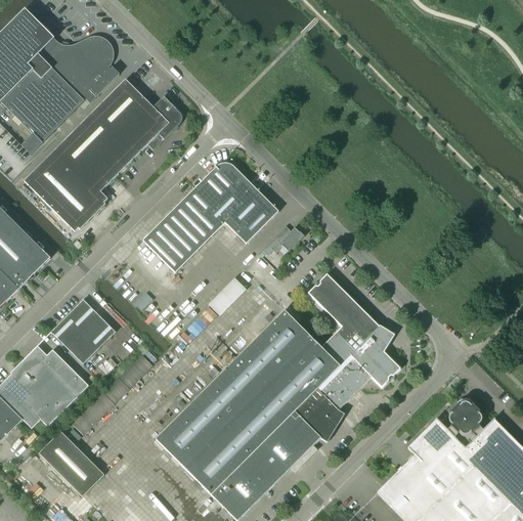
[(26,8),(0,33),(0,102),(2,101),(34,70),(29,64),(55,38),(51,33),(48,31),(50,29),(42,20),(40,23),(37,18),(34,15),(26,8)]
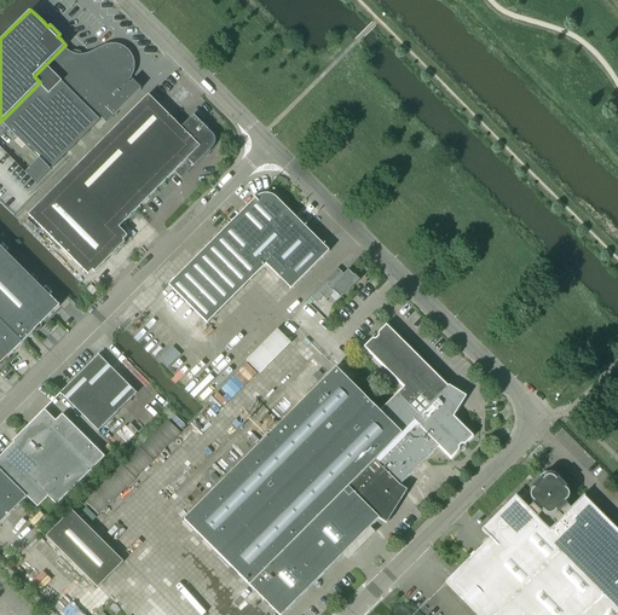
[(40,82),(3,120),(40,156),(26,170),(36,181),(51,167),(102,115),(108,121),(115,112),(142,86),(133,77),(132,80),(130,77),(132,75),(134,71),(136,69),(136,65),(136,62),(136,58),(134,54),(132,51),(131,48),(127,46),(125,44),(121,42),(117,41),(114,41),(110,41),(107,42),(98,46),(90,51),(85,52),(82,52),(82,51),(82,50),(81,48),(75,47),(74,48),(73,50),(71,50),(68,46),(65,45),(34,76),(40,82)]
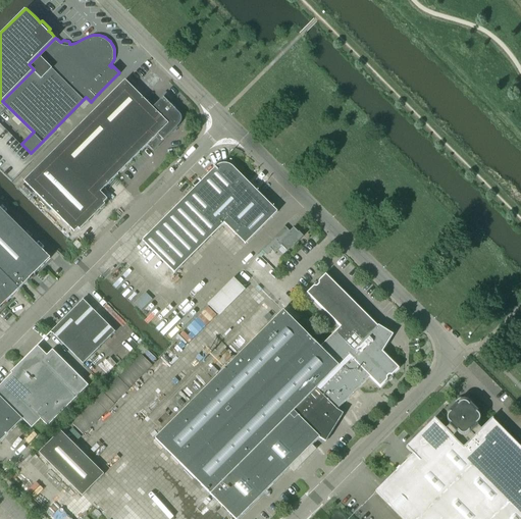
[(125,78),(24,179),(75,229),(80,226),(81,227),(106,202),(104,201),(108,197),(101,190),(148,143),(154,149),(180,122),(181,121),(181,120),(183,119),(183,118),(183,117),(183,115),(183,114),(181,113),(181,112),(180,111),(164,95),(153,105),(125,78)]
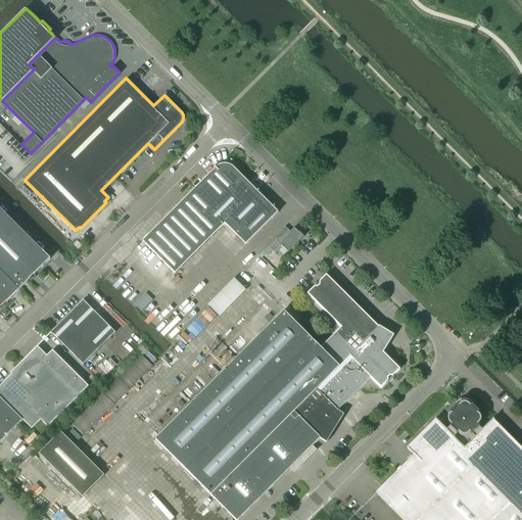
[(217,166),(151,231),(143,239),(165,261),(176,272),(226,222),(246,242),(279,210),(234,166),(233,164),(231,163),(229,162),(227,162),(225,162),(223,162),(221,163),(219,164),(217,166)]
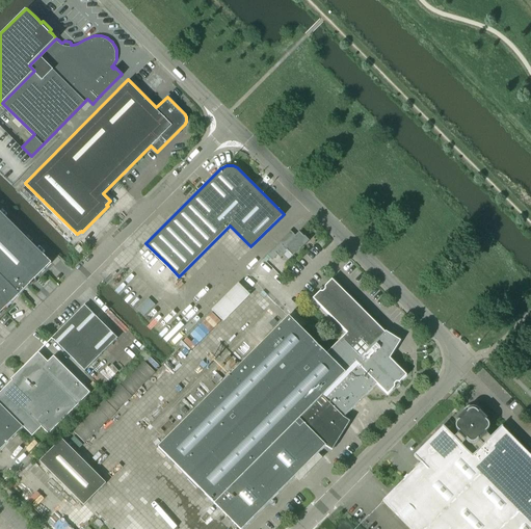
[(24,186),(21,189),(29,199),(32,194),(24,186)]
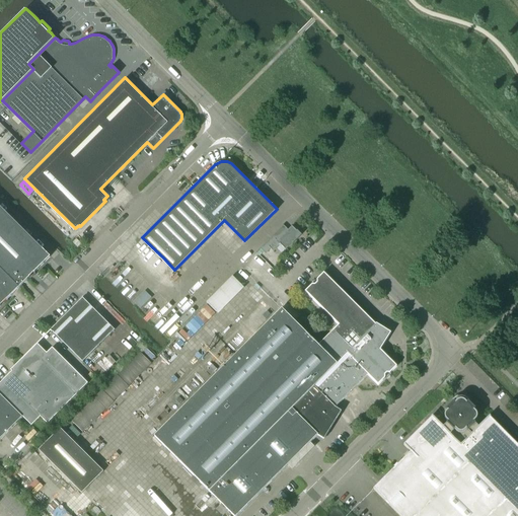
[(0,266),(19,285),(51,254),(0,204),(0,266)]
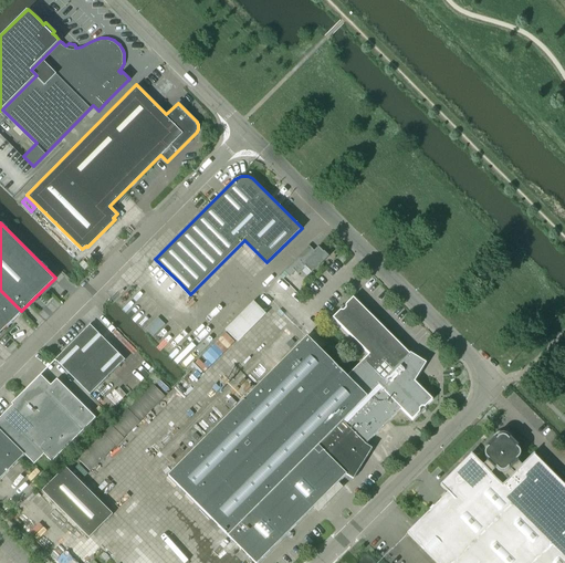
[(328,254),(320,244),(303,261),(297,256),(285,268),(291,273),(295,269),(299,272),(306,264),(312,271),(328,254)]
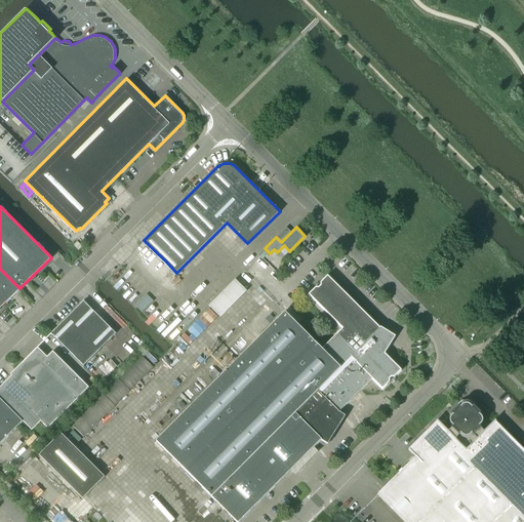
[(79,248),(80,247),(83,244),(78,239),(74,243),(79,248)]
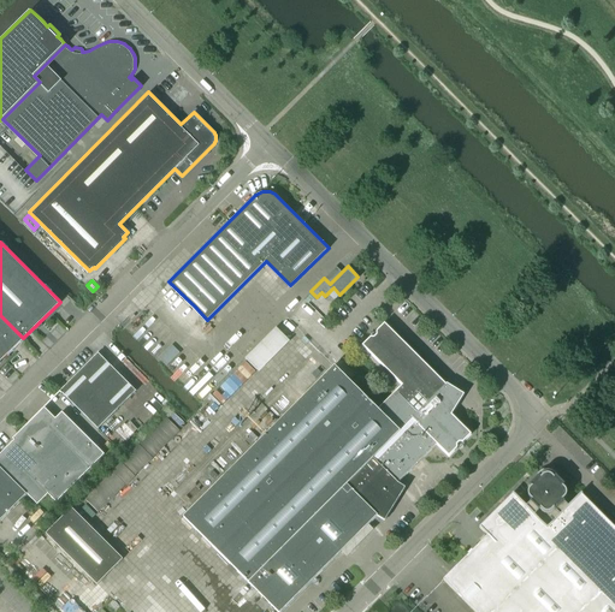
[(195,307),(187,315),(200,327),(207,320),(195,307)]
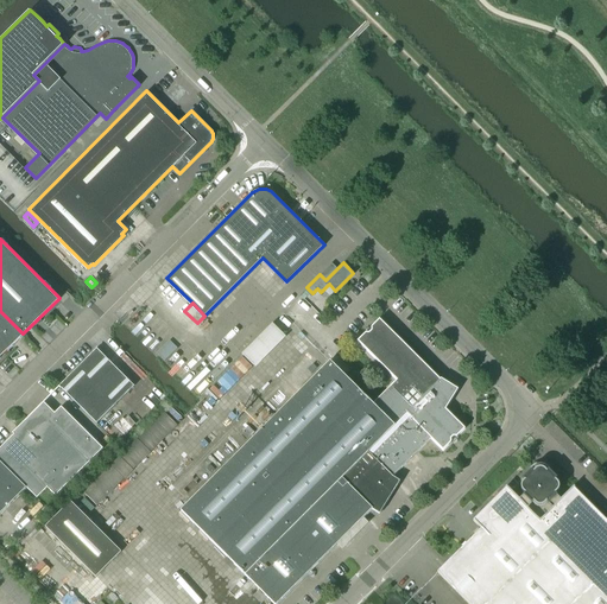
[(0,356),(23,334),(0,311),(0,356)]
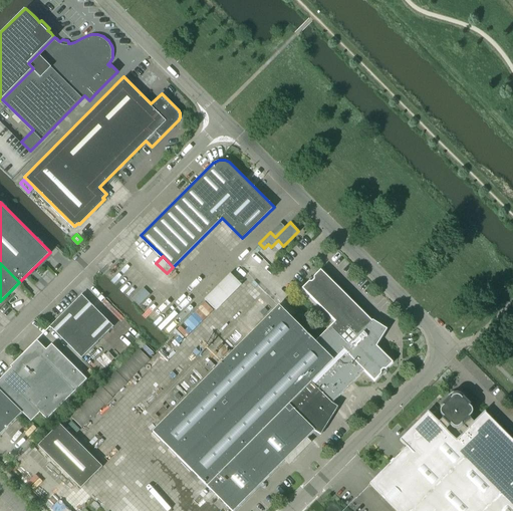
[(373,318),(372,319),(321,268),(314,274),(314,277),(312,280),(309,280),(303,286),(336,319),(315,339),(280,304),(154,430),(234,510),(315,429),(321,433),(338,406),(332,402),(364,368),(375,379),(381,372),(381,369),(383,367),(388,367),(394,360),(377,344),(388,327),(373,318)]
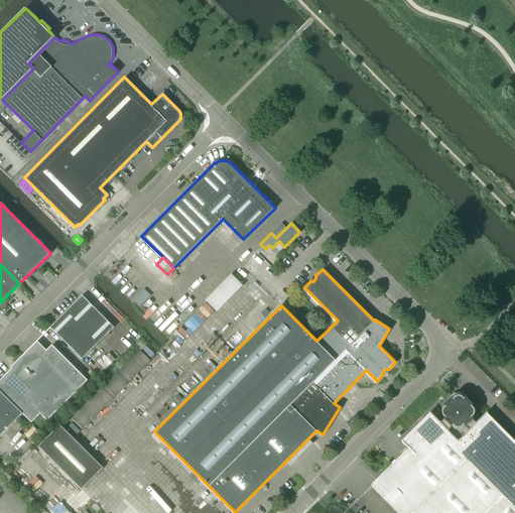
[(232,272),(206,298),(216,307),(218,309),(243,283),(242,282),(232,272)]
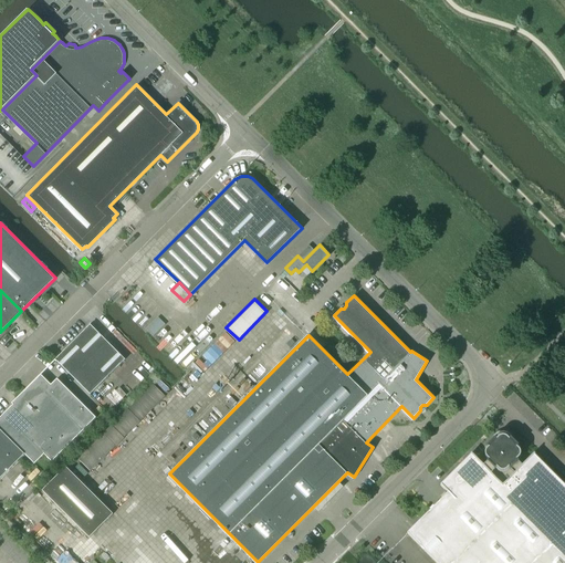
[(56,357),(91,393),(126,357),(91,323),(56,357)]
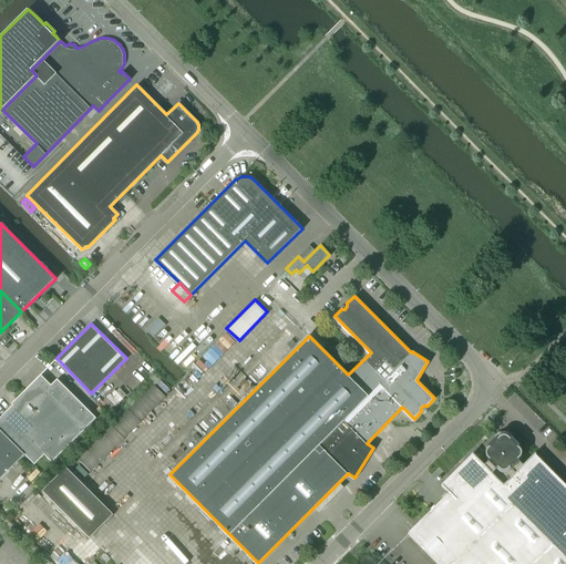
[(0,427),(35,462),(45,453),(53,460),(98,417),(58,378),(52,383),(51,382),(51,383),(42,375),(27,391),(26,390),(26,389),(12,402),(12,403),(13,402),(13,403),(0,417),(0,427)]
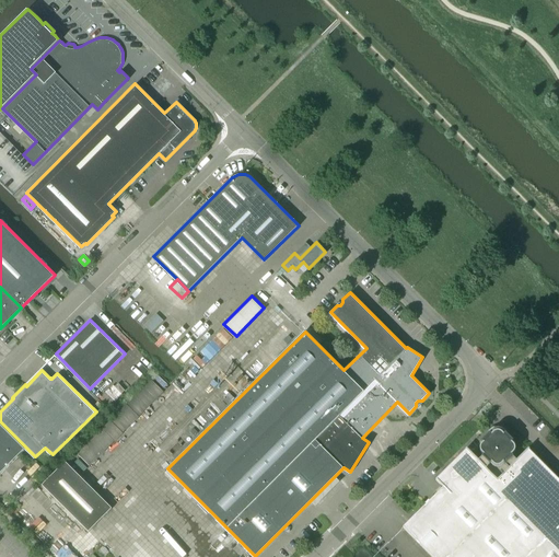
[(103,427),(78,452),(90,464),(115,439),(115,440),(124,431),(123,431),(131,422),(131,424),(140,415),(139,415),(164,390),(152,378),(127,403),(127,402),(118,410),(118,412),(111,419),(111,418),(102,427),(103,427)]
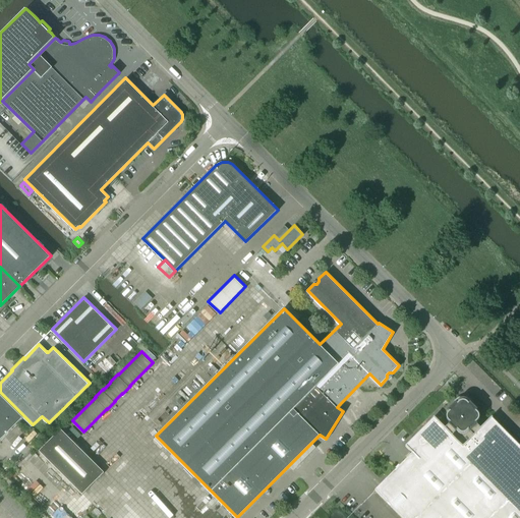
[(0,393),(0,439),(23,416),(0,393)]
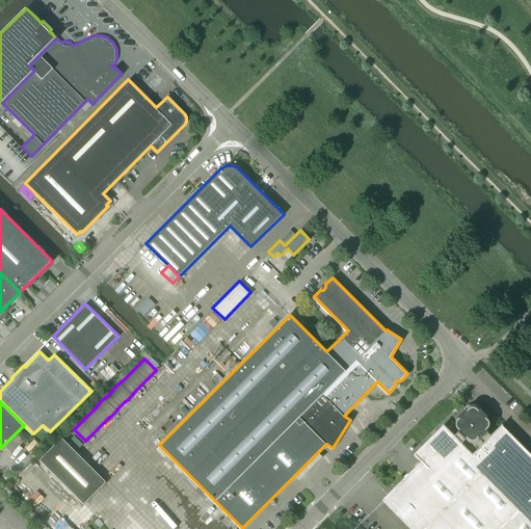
[(383,499),(413,528),(530,528),(530,452),(503,424),(488,439),(484,435),(487,431),(486,430),(487,429),(488,428),(488,427),(489,426),(489,425),(489,424),(489,423),(489,422),(488,421),(488,420),(487,419),(486,418),(487,417),(480,410),(479,411),(478,410),(477,408),(476,408),(475,407),(474,407),(473,407),(472,407),(471,408),(470,408),(469,410),(468,411),(466,410),(458,417),(460,418),(459,419),(458,420),(458,421),(457,422),(457,423),(457,424),(457,425),(457,426),(457,427),(458,428),(459,429),(460,430),(458,431),(462,435),(458,439),(444,424),(415,453),(422,460),(383,499)]
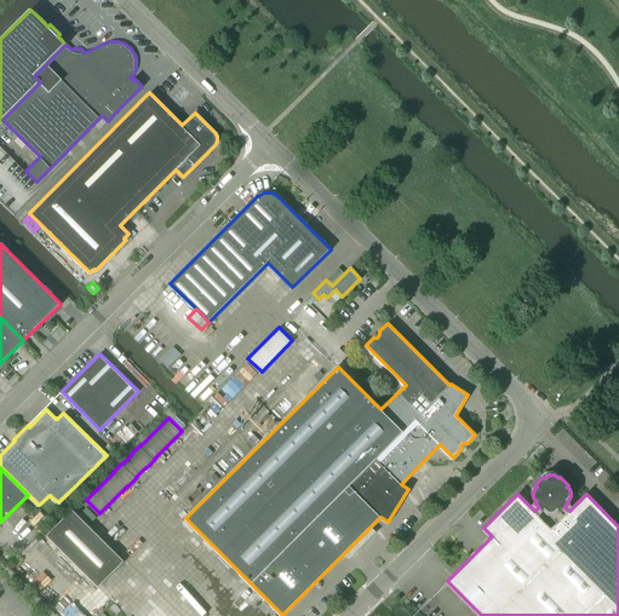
[(73,508),(47,535),(98,586),(125,560),(73,508)]
